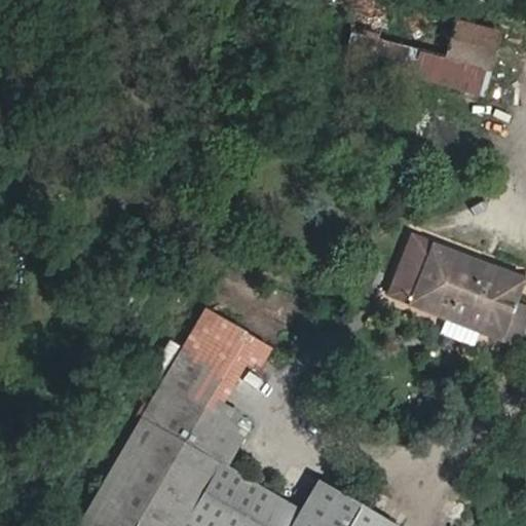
[(389,0),(357,0),(346,45),(483,82),(496,27),(389,0)]
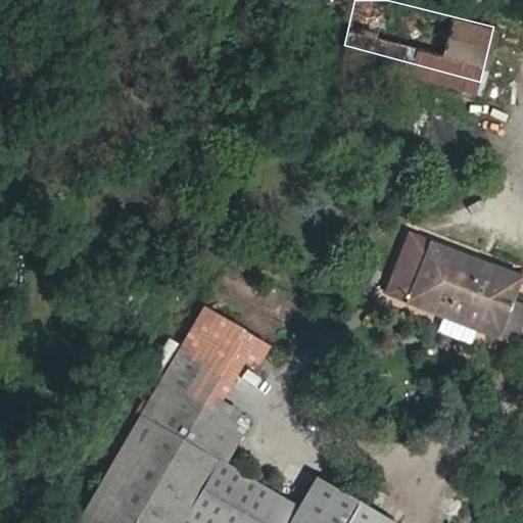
[(411,235),(388,297),(444,319),(477,332),(512,345),(522,318),(522,306),(512,301),(521,275),(411,235)]
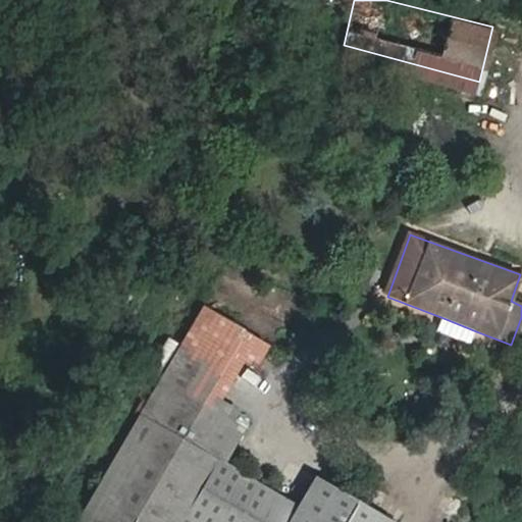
[(476,331),(444,318),(437,333),(471,346),(476,331)]
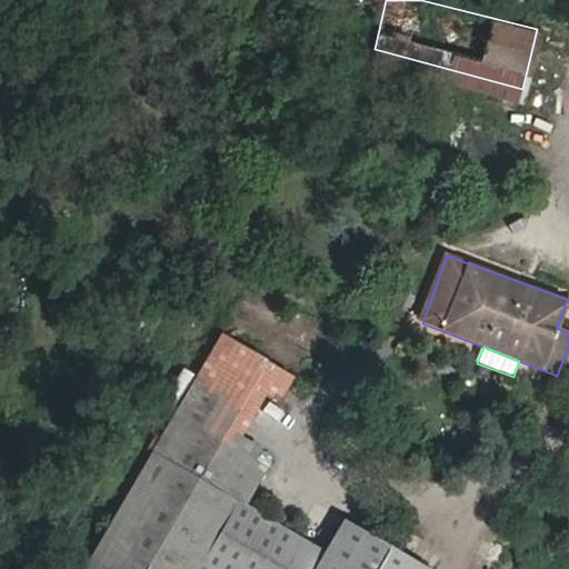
[(195,380),(173,416),(212,439),(233,403),(195,380)]
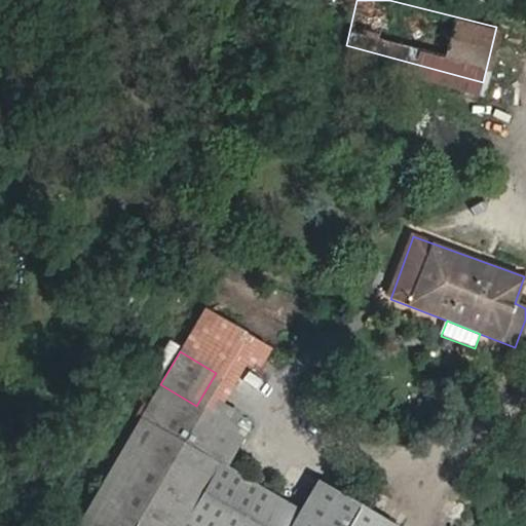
[(160,384),(141,417),(157,427),(204,455),(218,463),(238,429),(196,406),(160,384)]
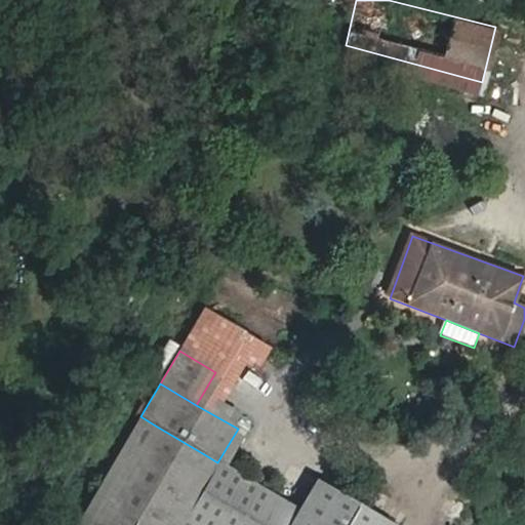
[(77,524),(180,524),(191,509),(217,462),(204,454),(190,476),(162,458),(158,462),(142,452),(157,427),(140,416),(77,524)]
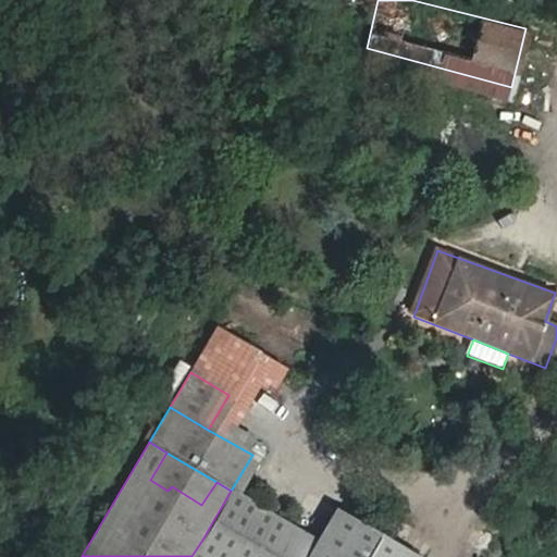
[(172,486),(201,505),(217,482),(166,453),(150,480),(168,491),(172,486)]
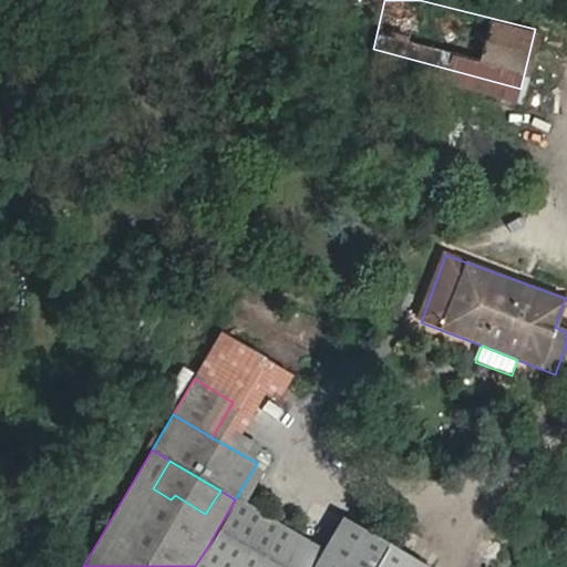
[(235,500),(206,549),(236,566),(315,566),(323,552),(235,500)]
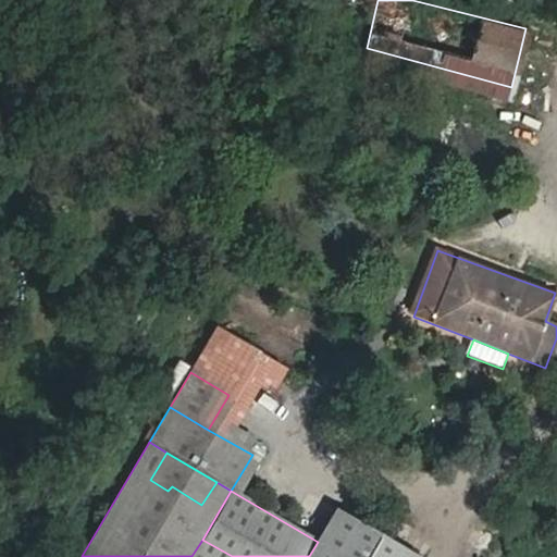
[(419,556),(337,509),(318,542),(309,556),(419,556)]
